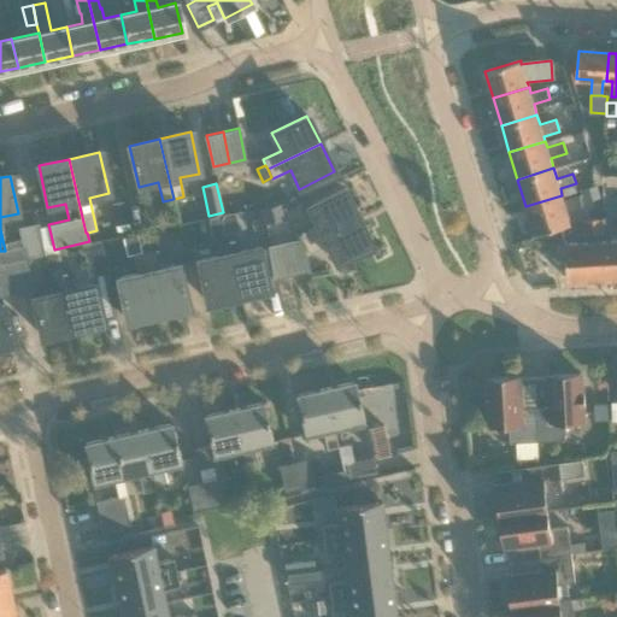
[(585,201),(601,197),(598,186),(581,191),(585,201)]
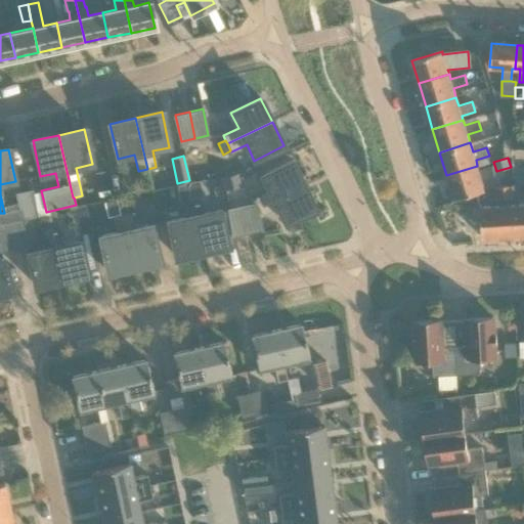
[(254,198),(258,206),(303,184),(291,161),(261,175),(269,190),(254,198)]
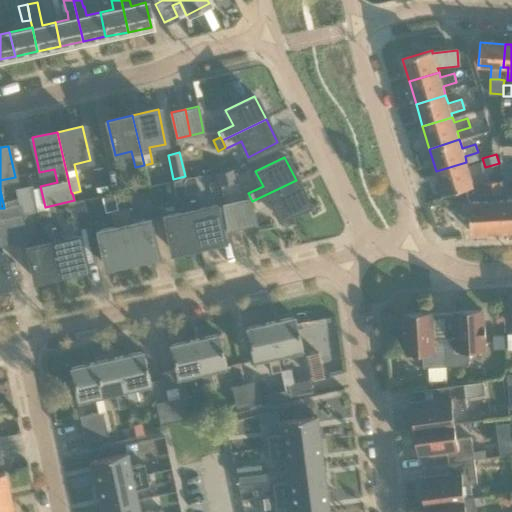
[(466,162),(436,171),(443,193),(473,184),(470,175),(483,171),(481,163),(468,167),(466,162)]
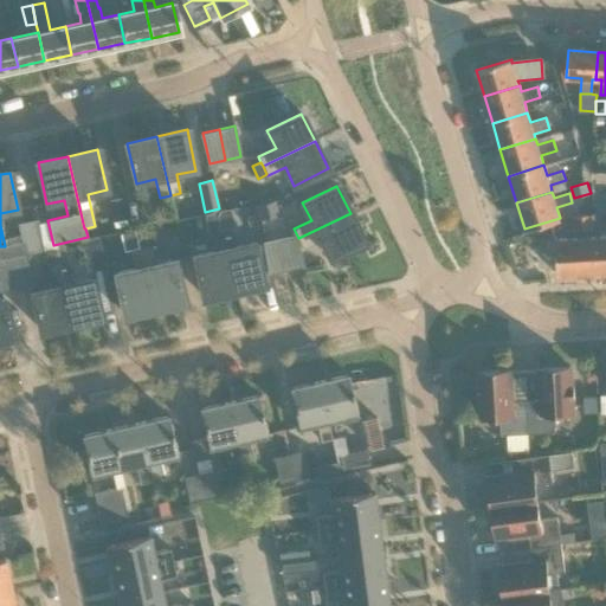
[(108,201),(114,223),(126,220),(121,199),(108,201)]
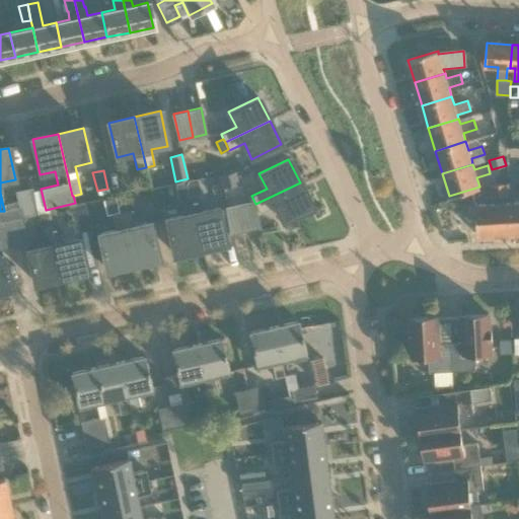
[(222,189),(238,183),(234,172),(219,176),(222,189)]
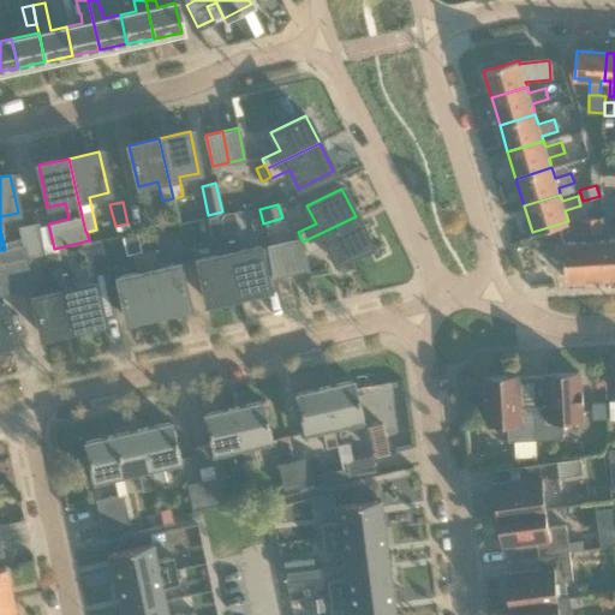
[(356,216),(303,242),(308,251),(326,243),(334,262),(369,244),(356,216)]
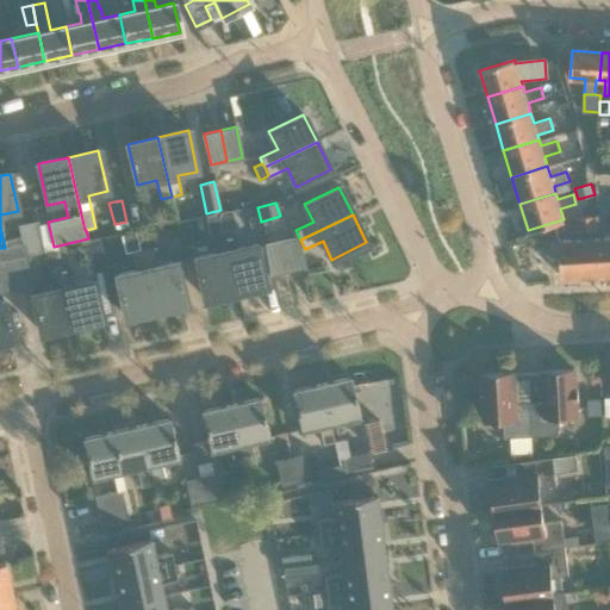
[(597,216),(585,217),(590,277),(609,274),(609,237),(595,240),(593,231),(598,231),(597,216)]
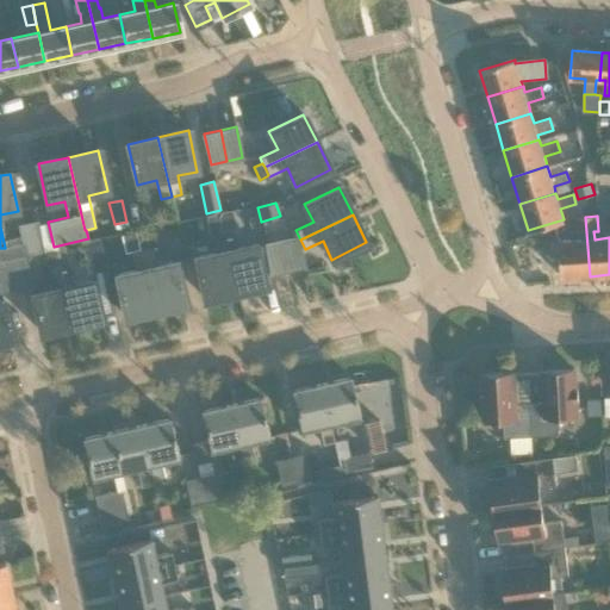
[(561,278),(590,277),(585,217),(576,218),(576,232),(580,232),(582,240),(559,242),(561,278)]
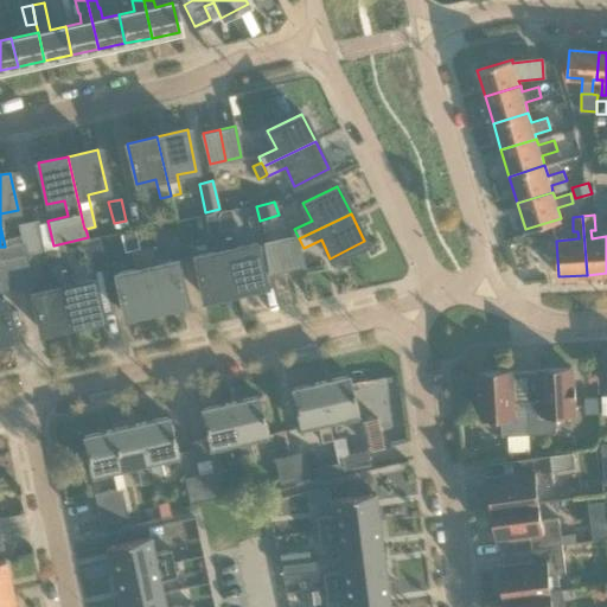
[(24,242),(26,254),(42,250),(36,222),(19,225),(24,242)]
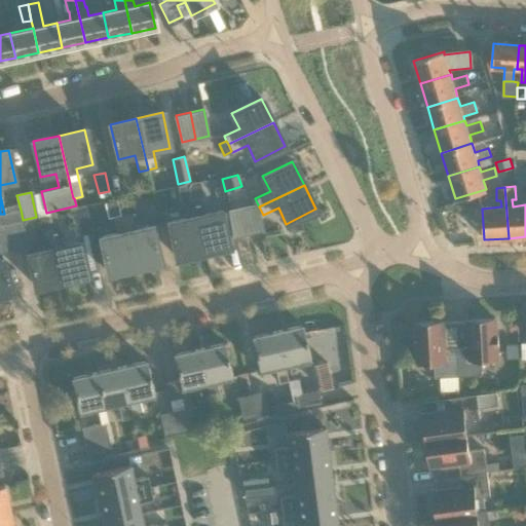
[(199,198),(190,200),(202,252),(228,246),(226,235),(221,215),(220,211),(202,214),(199,198)]
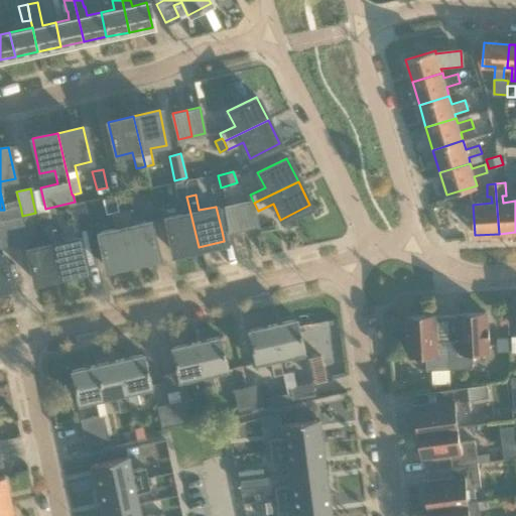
[(111,213),(118,212),(115,196),(102,199),(106,214),(111,213)]
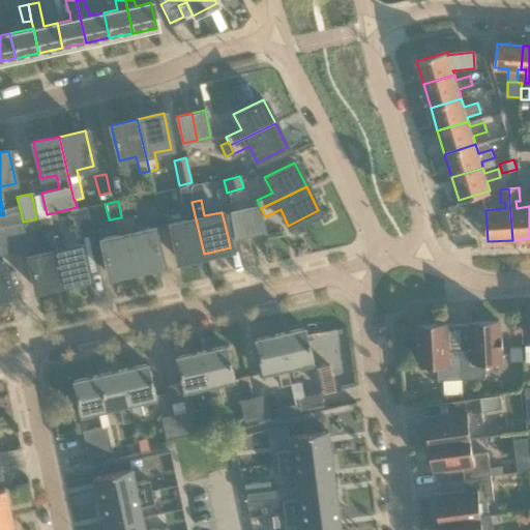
[(177,259),(204,254),(192,202),(182,203),(186,219),(169,224),(177,259)]
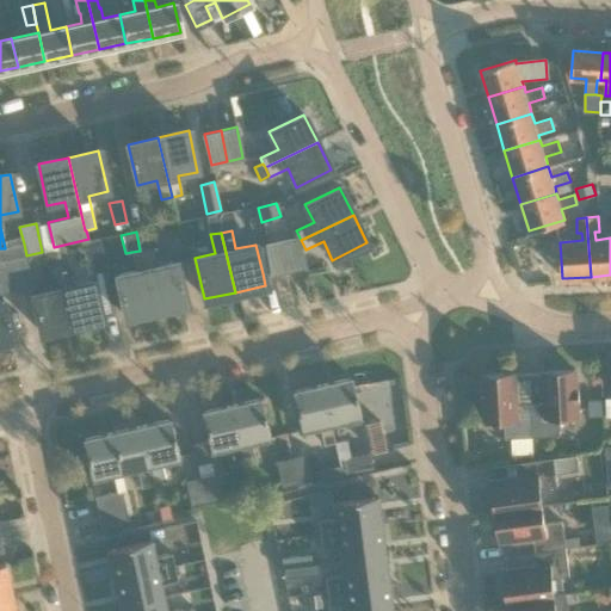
[(297,238),(282,241),(288,270),(304,266),(297,238)]
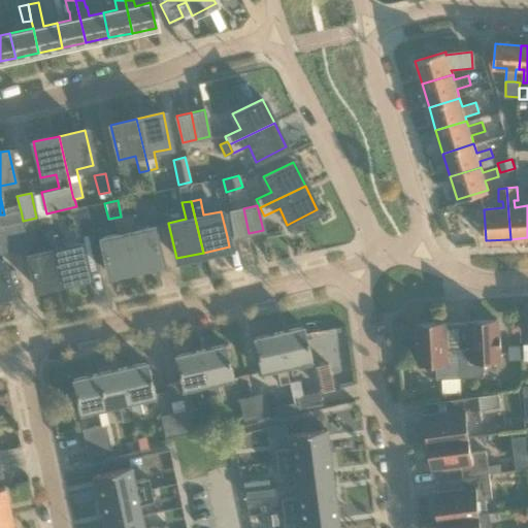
[(85,206),(75,208),(70,209),(76,234),(90,231),(85,206)]
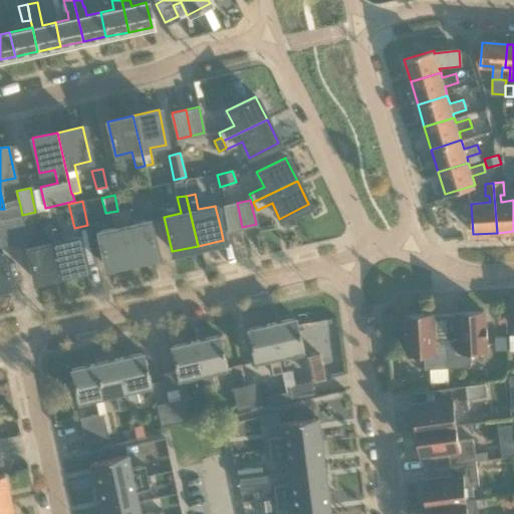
[(237,203),(224,206),(229,230),(242,227),(237,203)]
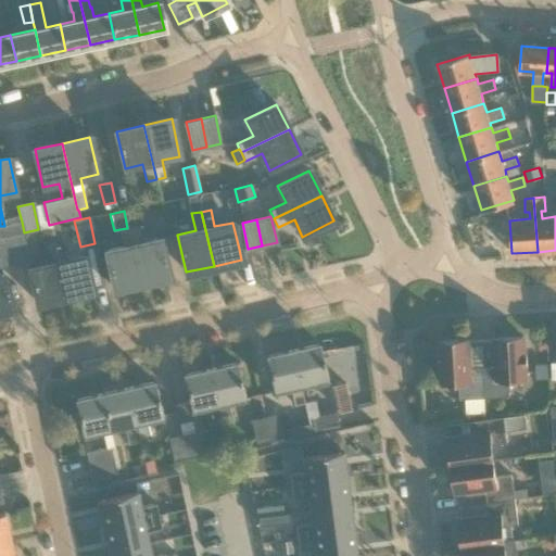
[(4,226),(0,226),(0,237),(9,236),(23,232),(24,232),(22,222),(4,226)]
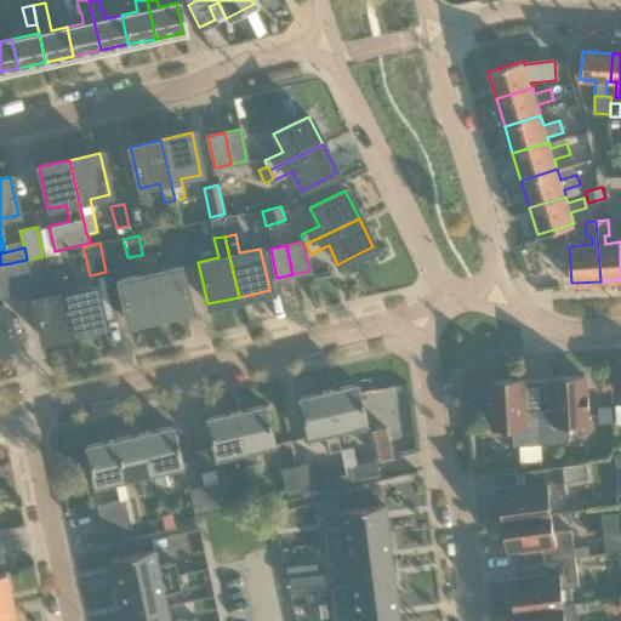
[(154,251),(144,254),(158,315),(189,308),(180,266),(159,271),(154,251)]
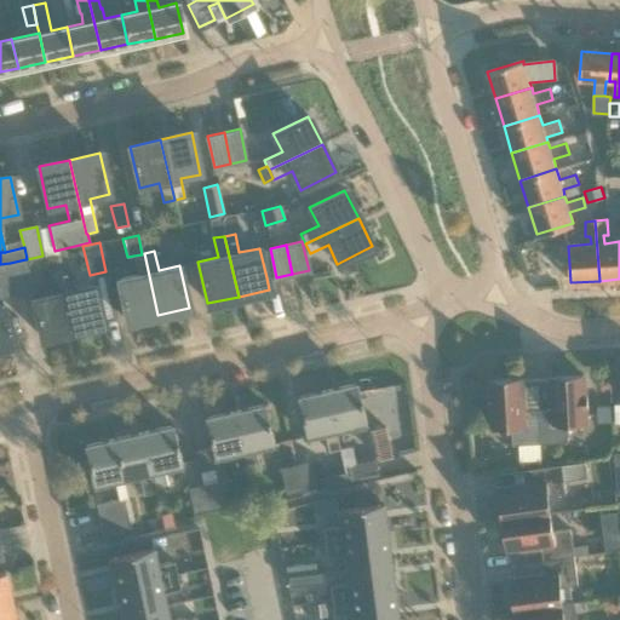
[(267,277),(275,275),(270,252),(260,253),(267,277)]
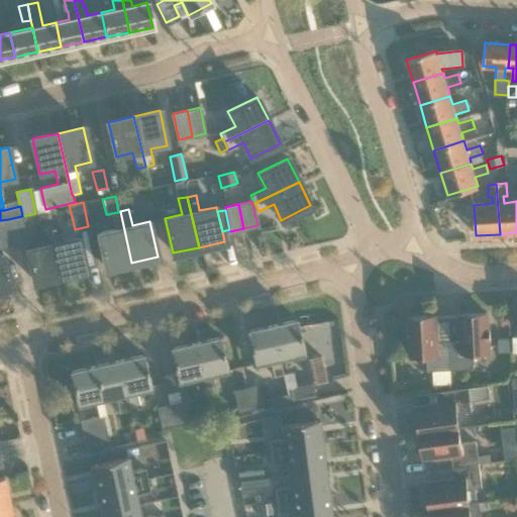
[(106,268),(131,263),(120,211),(118,212),(111,213),(115,229),(98,233),(106,268)]
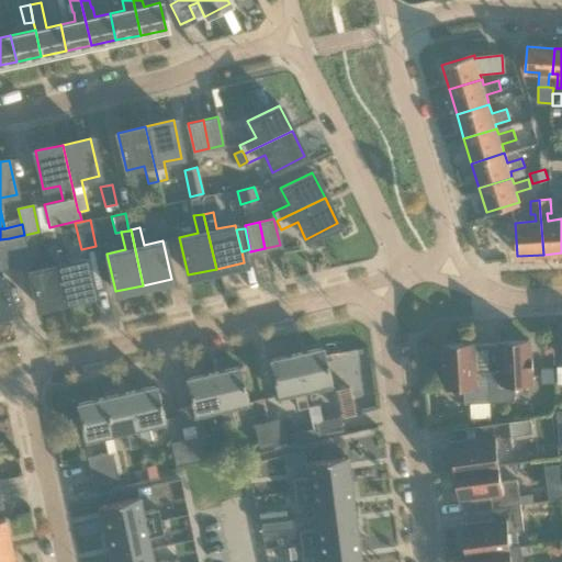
[(23,235),(9,238),(14,265),(29,261),(23,235)]
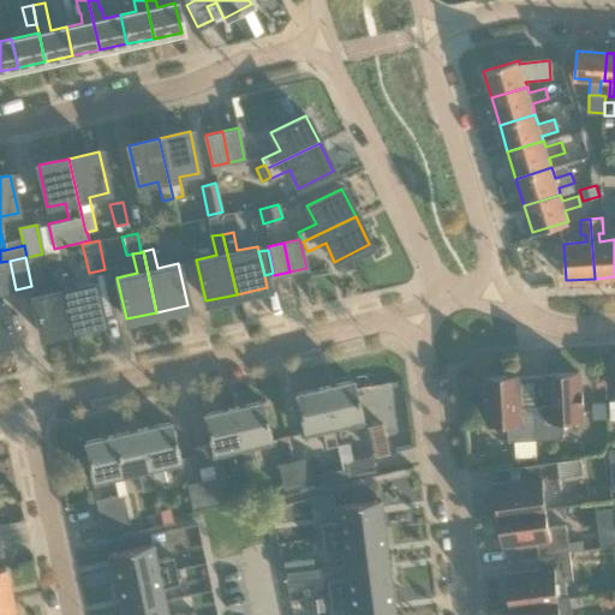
[(0,292),(16,290),(10,261),(0,262),(0,292)]
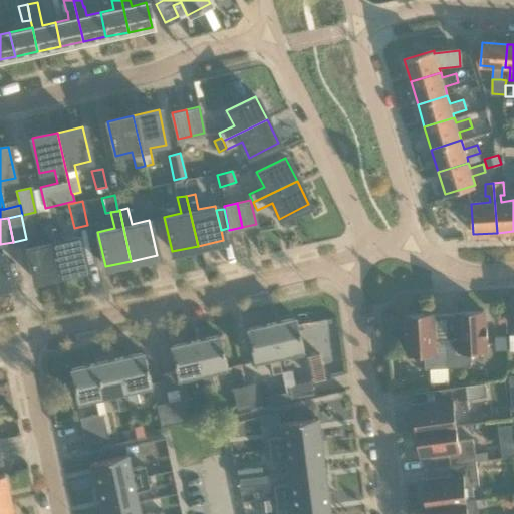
[(57,224),(48,226),(59,274),(85,268),(77,236),(61,240),(57,224)]
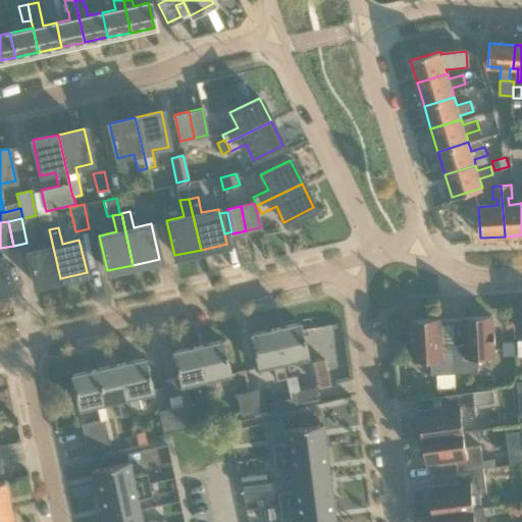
[(27,252),(35,284),(60,278),(49,229),(41,231),(44,248),(27,252)]
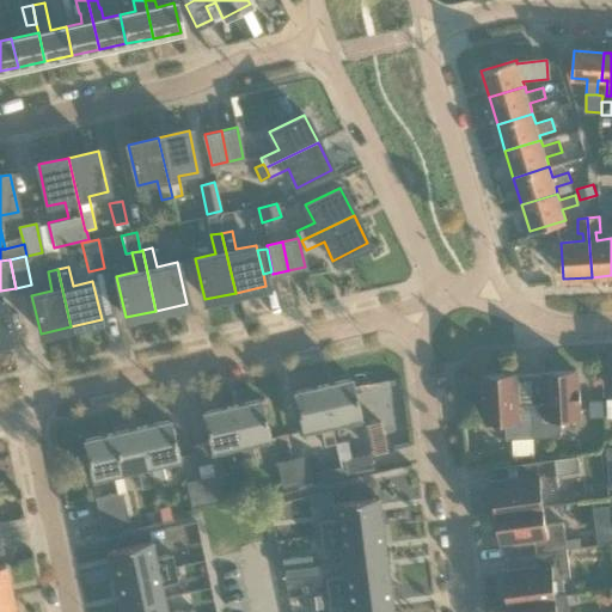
[(0,342),(12,340),(4,301),(0,301),(0,342)]
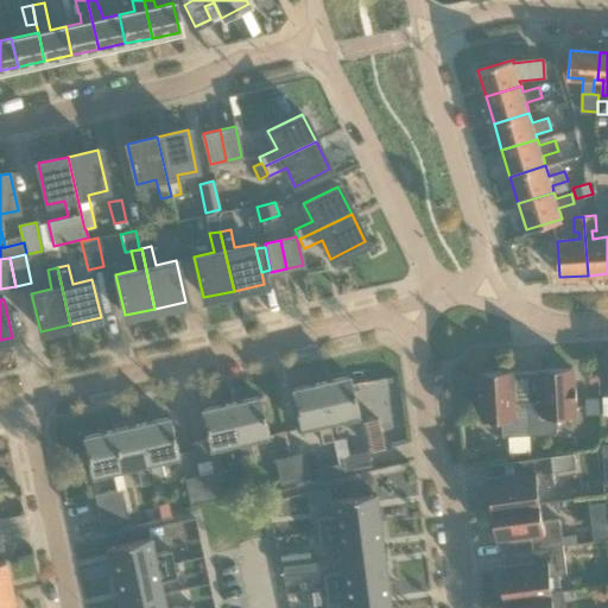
[(543,401),(529,403),(531,435),(558,434),(557,416),(575,415),(575,399),(577,399),(576,388),(574,388),(572,368),(542,371),(543,401)]
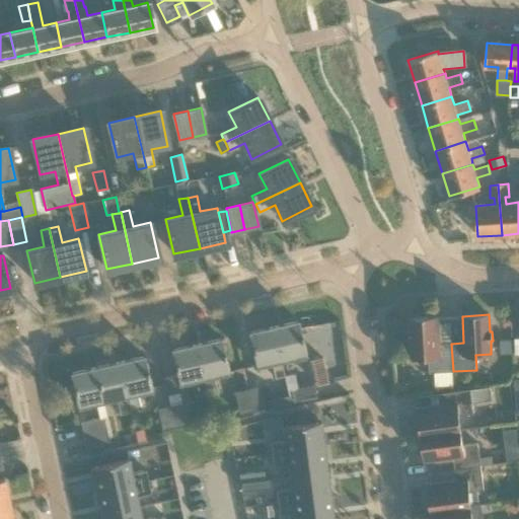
[(451,344),(439,345),(438,317),(411,319),(412,337),(410,337),(411,346),(413,346),(413,358),(429,357),(430,372),(453,371),(451,344)]
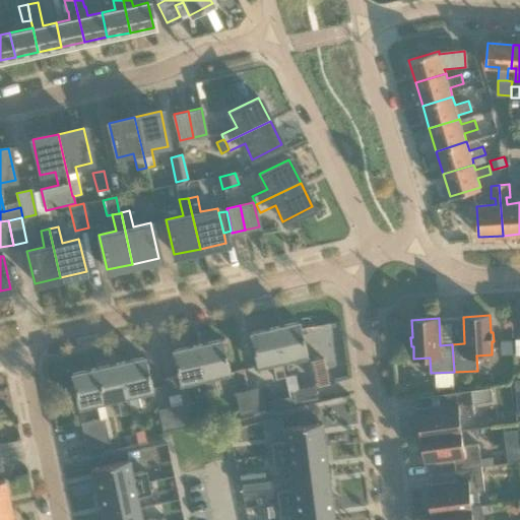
[(299,322),(273,327),(280,362),(306,355),(299,322)]
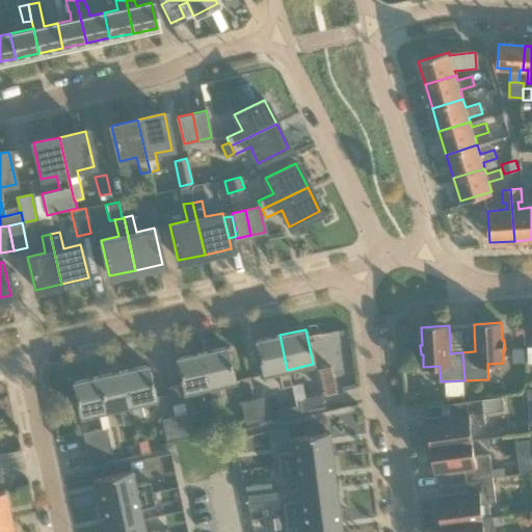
[(262,375),(287,370),(280,335),(254,341),(262,375)]
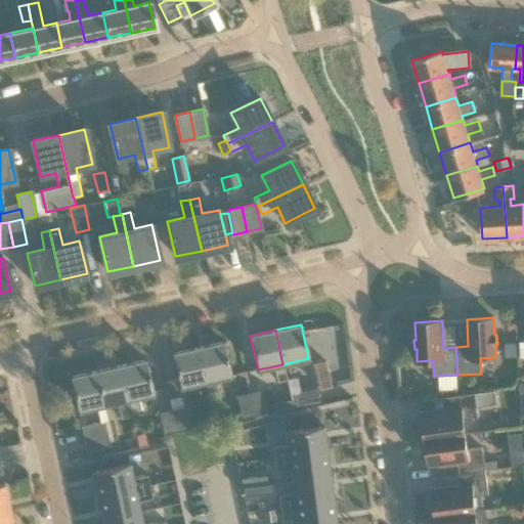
[(231,376),(223,342),(198,348),(206,382),(231,376)]
